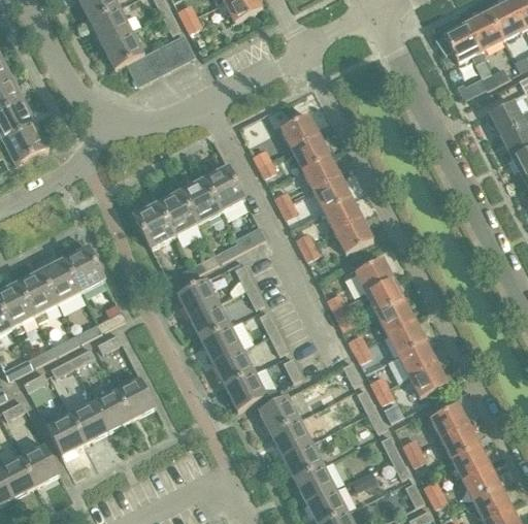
[(90,23),(119,7),(114,0),(77,0),(90,23)]
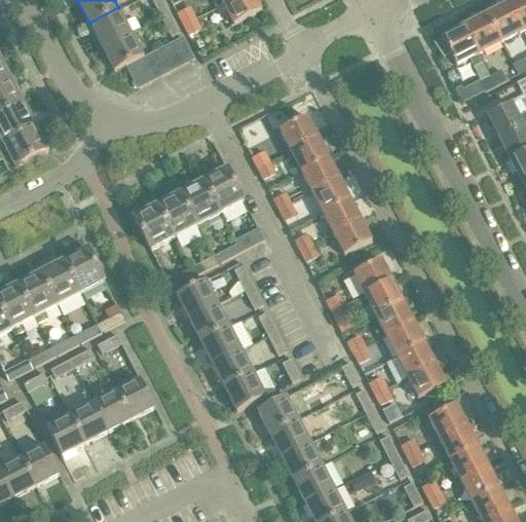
[(161,16),(170,11),(163,0),(153,0),(161,16)]
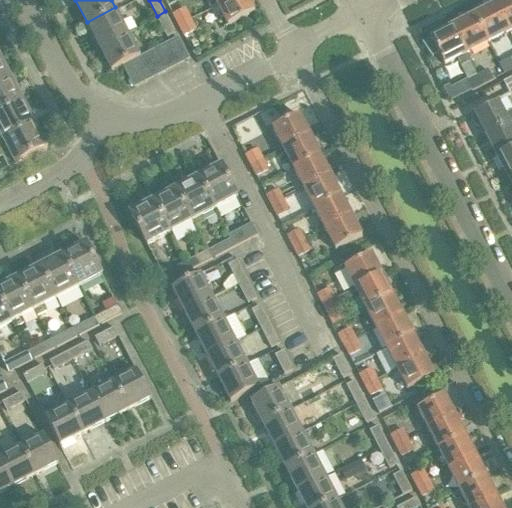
[(228,22),(255,8),(250,0),(219,0),(217,1),(228,22)]
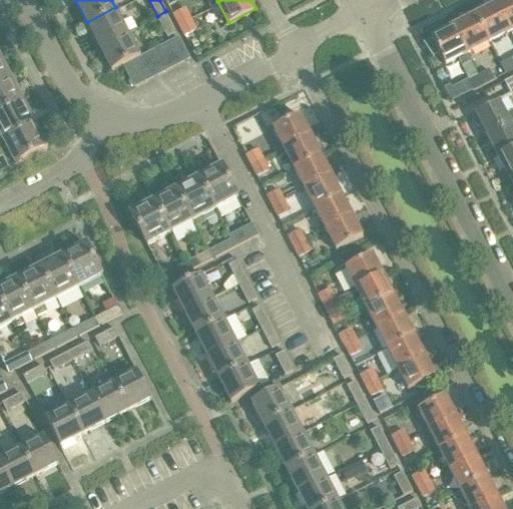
[(506,31),(512,27),(512,0),(498,0),(492,3),(506,31)]
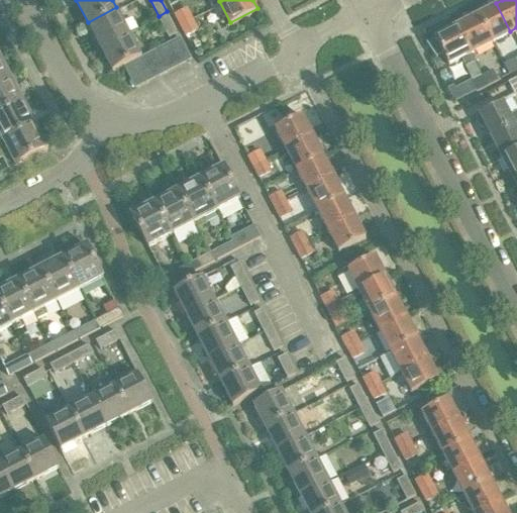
[(488,43),(510,31),(496,3),(473,15),(488,43)]
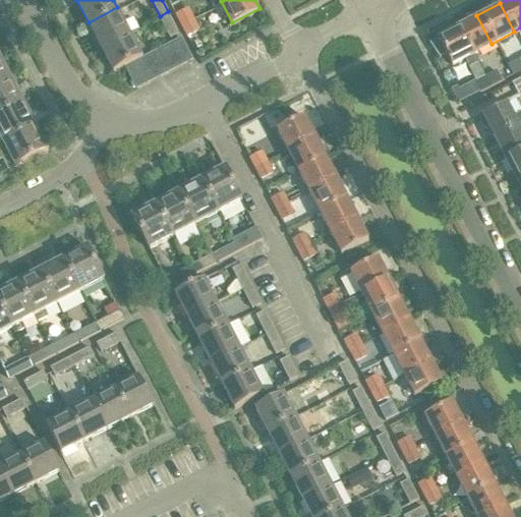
[(181,22),(193,16),(187,6),(176,12),(181,22)]
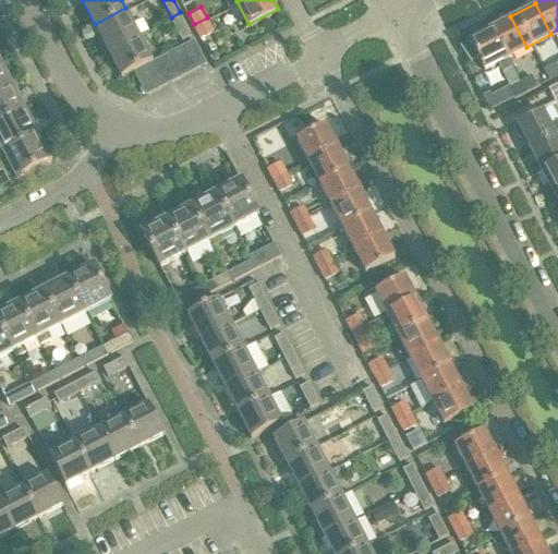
[(107,49),(138,33),(125,8),(95,24),(107,49)]
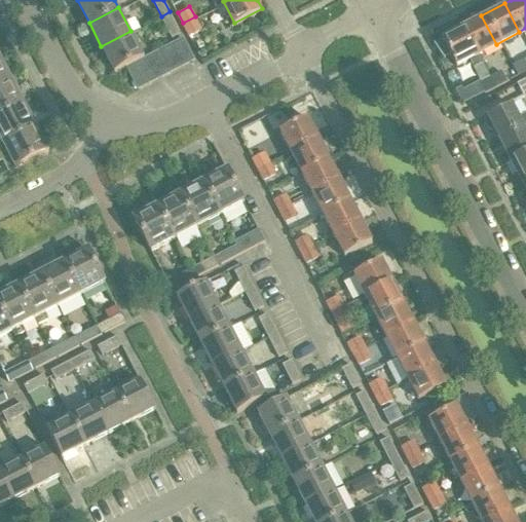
[(170,11),(161,16),(172,36),(180,31),(170,11)]
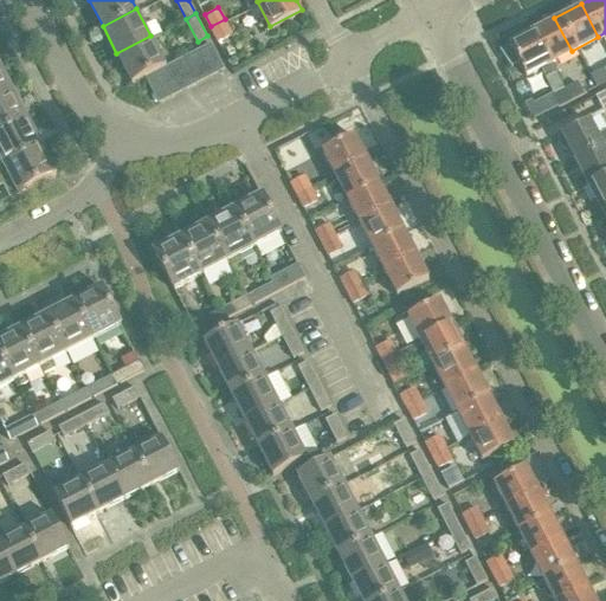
[(552,62),(572,51),(554,18),(534,28),(552,62)]
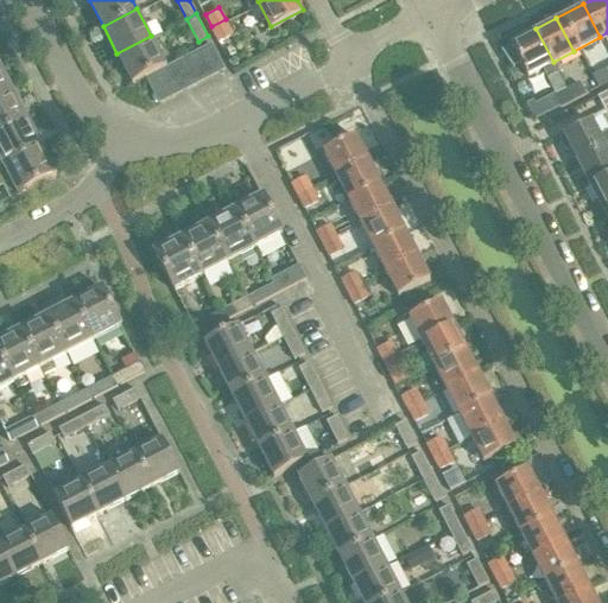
[(217,39),(232,32),(226,19),(211,26),(217,39)]
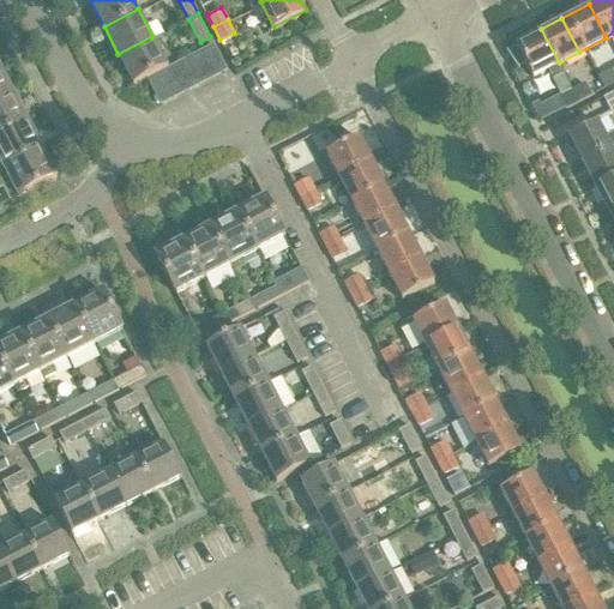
[(506,50),(510,59),(522,80),(533,74),(534,76),(549,67),(553,76),(551,77),(559,94),(571,86),(572,86),(559,62),(541,29),(516,42),(517,43),(507,50),(506,50)]
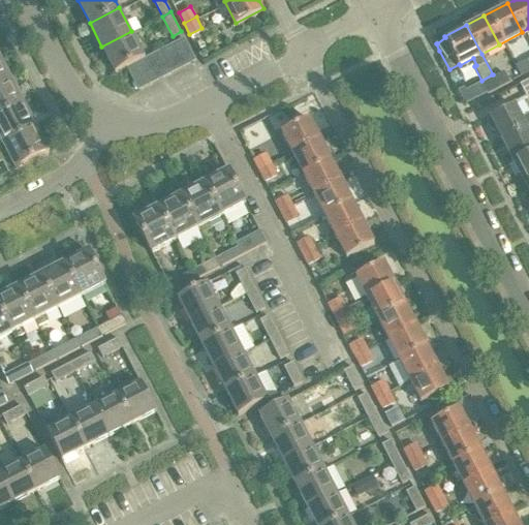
[(126,64),(137,58),(144,55),(131,31),(101,47),(114,70),(126,64)]
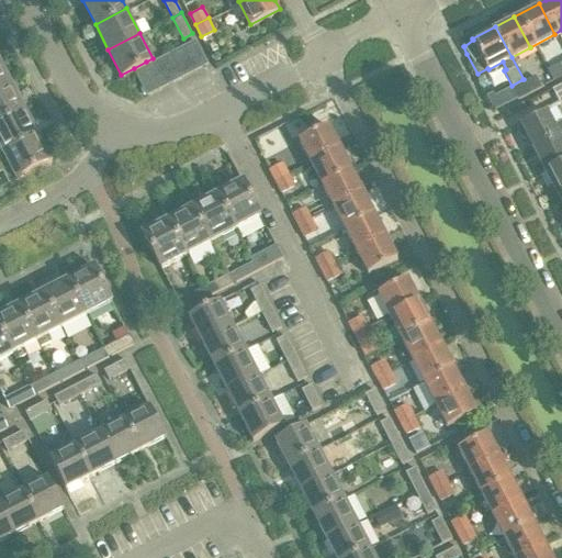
[(194,66),(206,60),(193,36),(182,43),(194,66)]
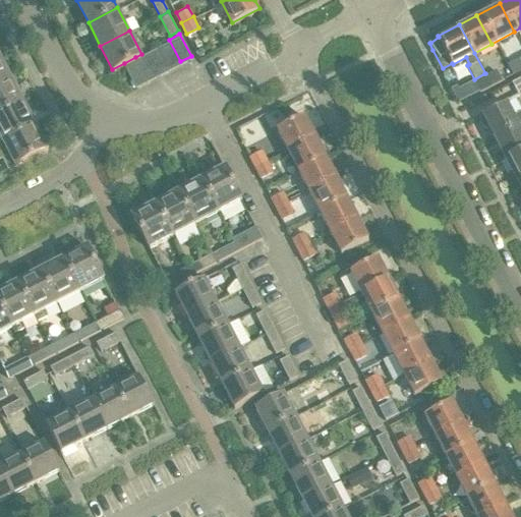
[(169,67),(180,61),(169,40),(158,45),(169,67)]
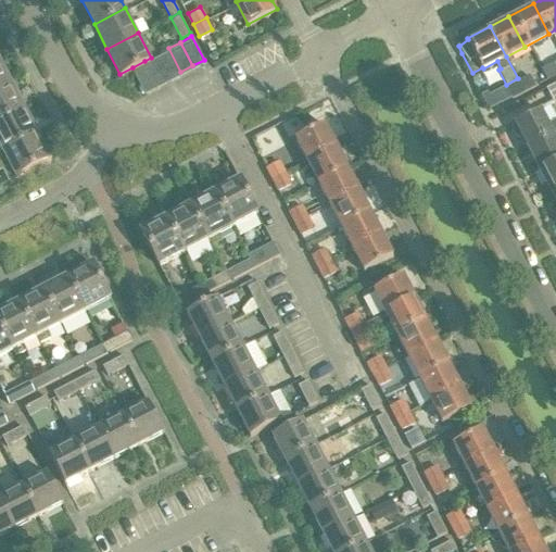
[(168,78),(180,72),(168,48),(156,54),(168,78)]
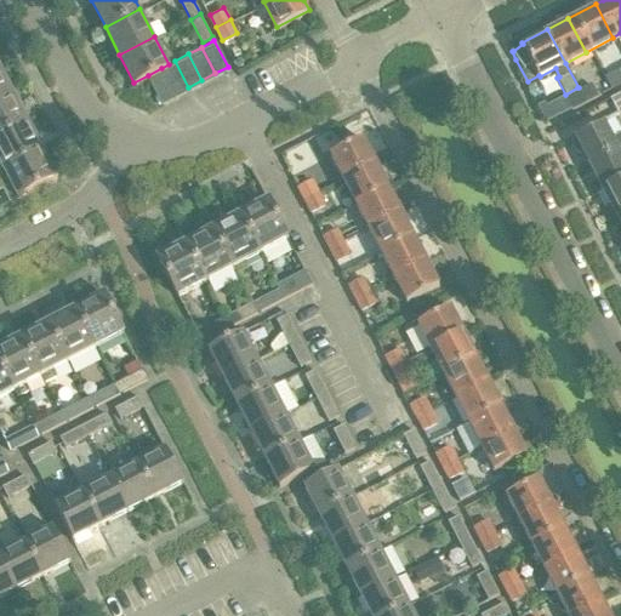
[(175,95),(188,87),(175,61),(169,64),(161,68),(175,95)]
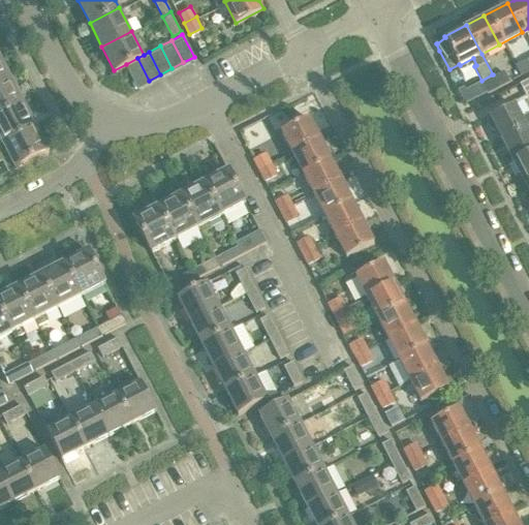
[(0,83),(11,78),(0,56),(0,83)]
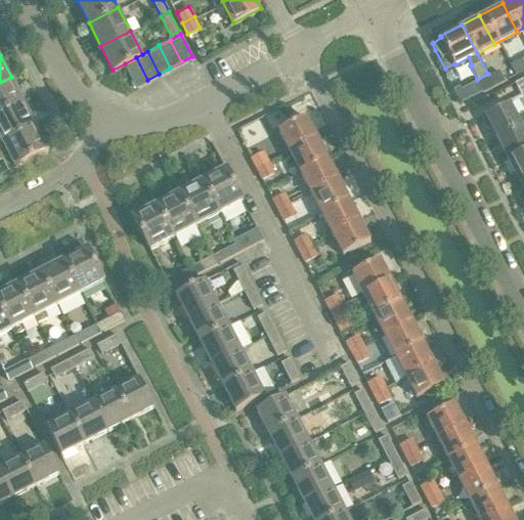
[(137,85),(147,80),(136,57),(125,63),(137,85)]
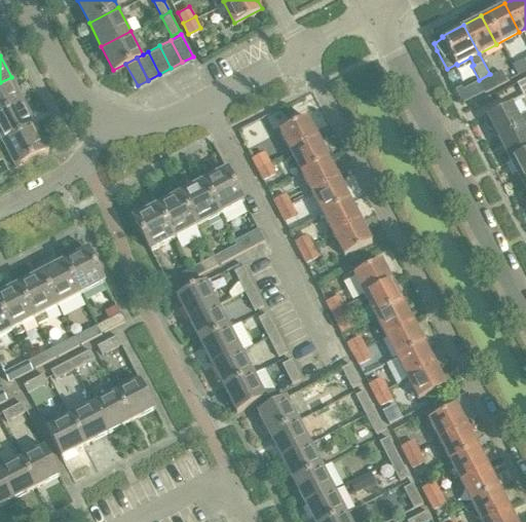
[(494,84),(505,79),(500,70),(489,75),(494,84)]
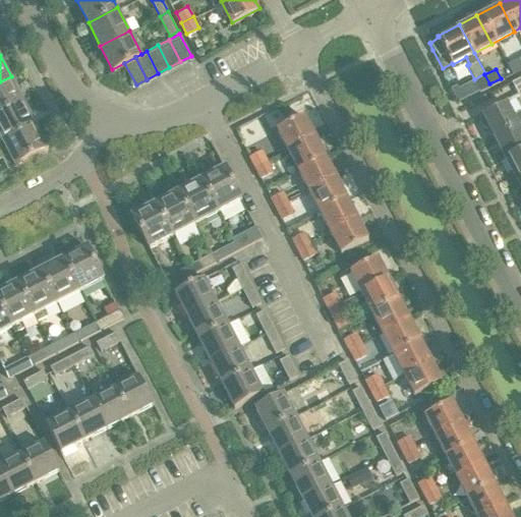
[(484,73),(474,79),(478,90),(489,83),(484,74),(484,73)]
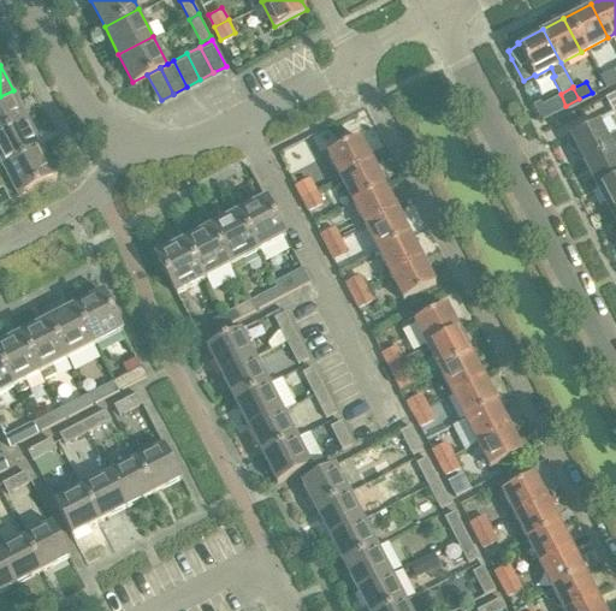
[(614,110),(615,108),(615,89),(605,95),(614,110)]
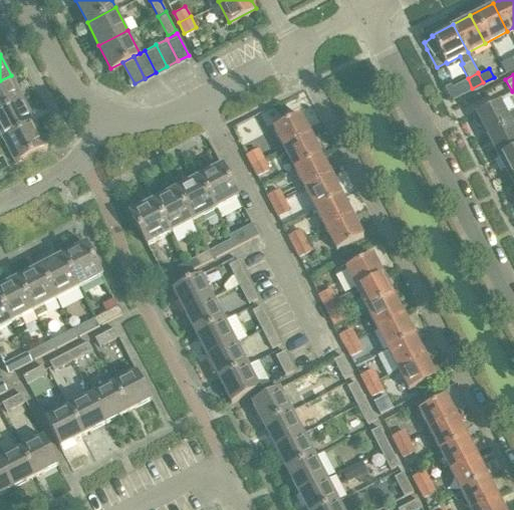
[(0,108),(22,97),(11,75),(0,80),(0,108)]
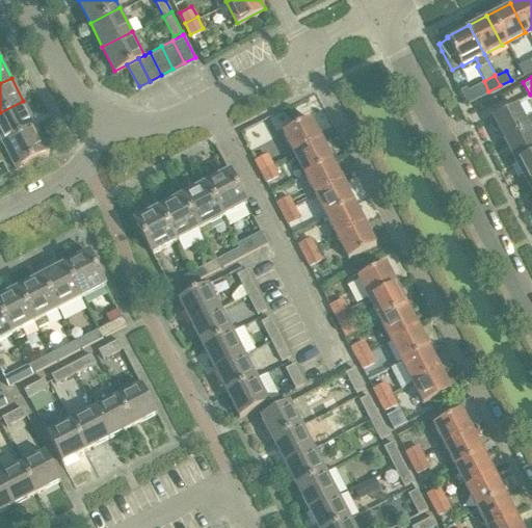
[(0,141),(0,142),(35,125),(23,101),(0,112),(0,141)]
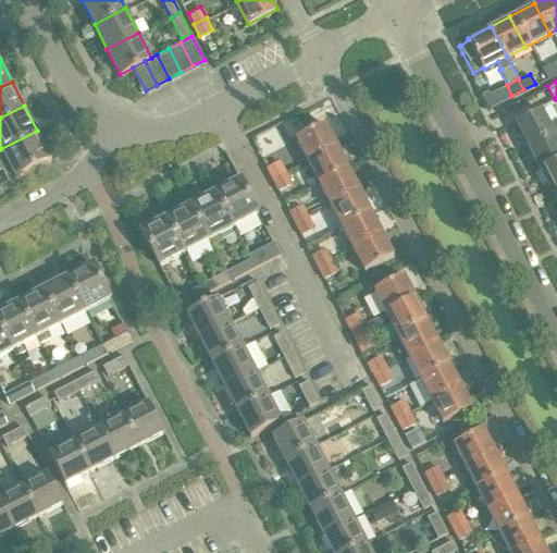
[(556,118),(548,122),(542,109),(516,123),(517,125),(515,127),(514,130),(518,138),(521,139),(523,137),(528,146),(556,130),(556,118)]
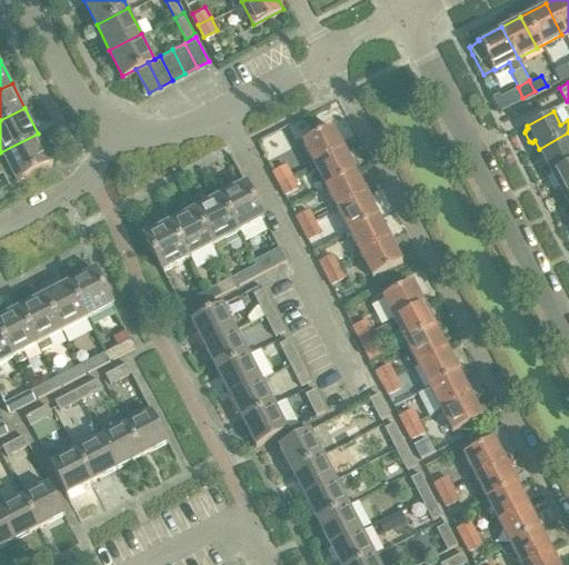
[(315,164),(345,147),(332,124),(302,140),(315,164)]
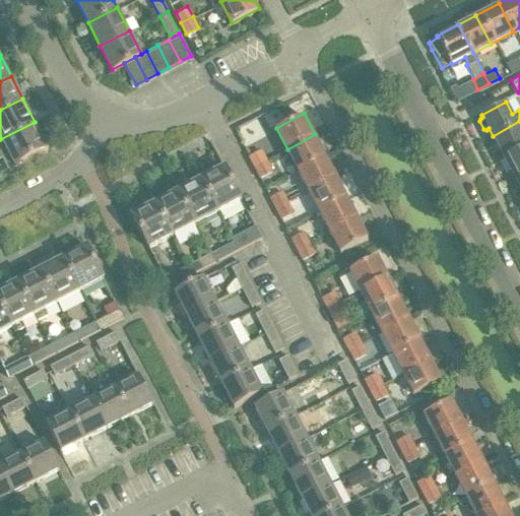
[(519,148),(519,121),(493,136),(504,157),(519,148)]
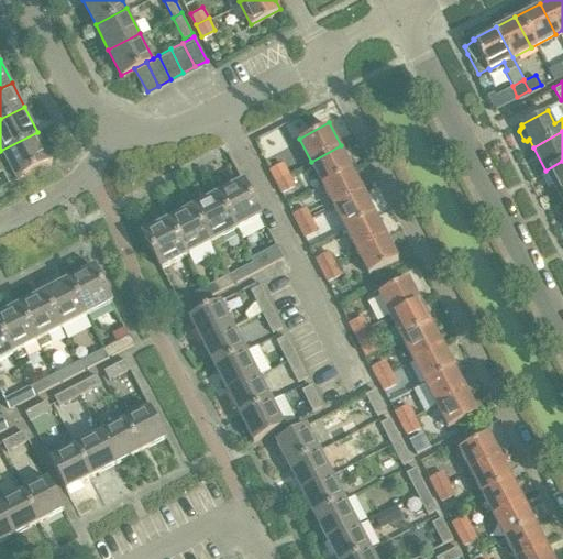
[(7,178),(50,156),(37,132),(0,151),(0,150),(0,167),(1,167),(7,178)]
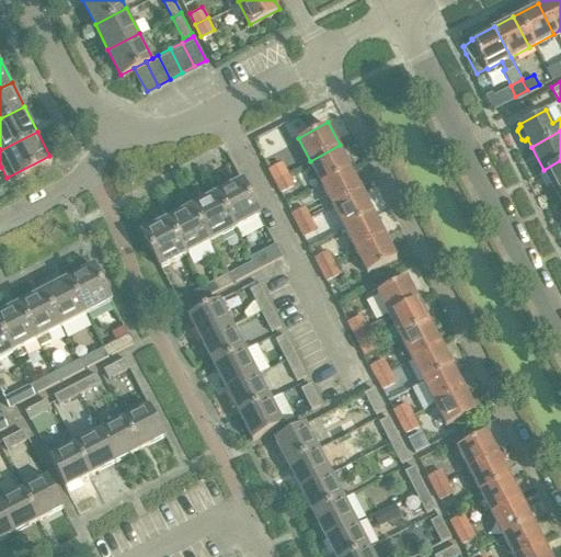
[(321,183),(351,167),(340,145),(310,161),(321,183)]
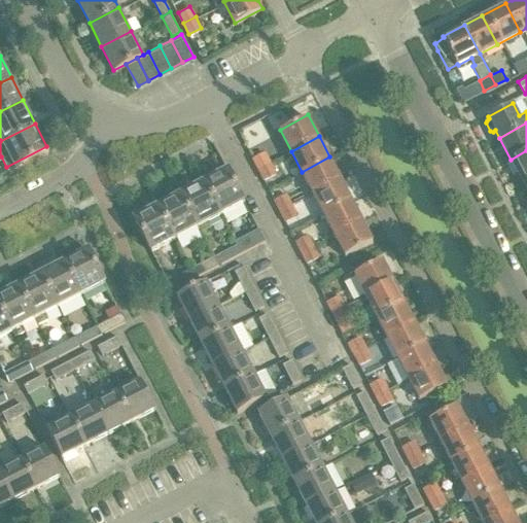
[(522,181),(526,178),(526,150),(511,160),(522,181)]
